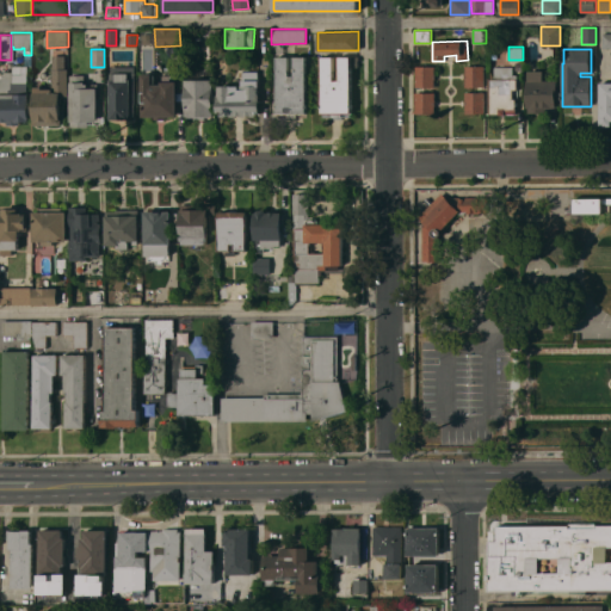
[(65,68),(68,68),(68,96),(61,96),(61,125),(34,125),(34,92),(35,92),(35,87),(41,87),(41,90),(51,90),(53,55),(65,55),(65,68)]
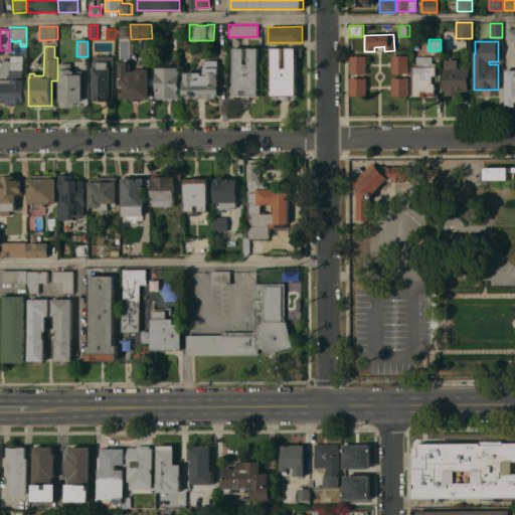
[(233,83),(232,83),(232,75),(233,75),(233,47),(243,47),(243,63),(247,63),(247,47),(259,47),(259,95),(249,95),(249,99),(241,99),(241,95),(233,95),(233,83)]
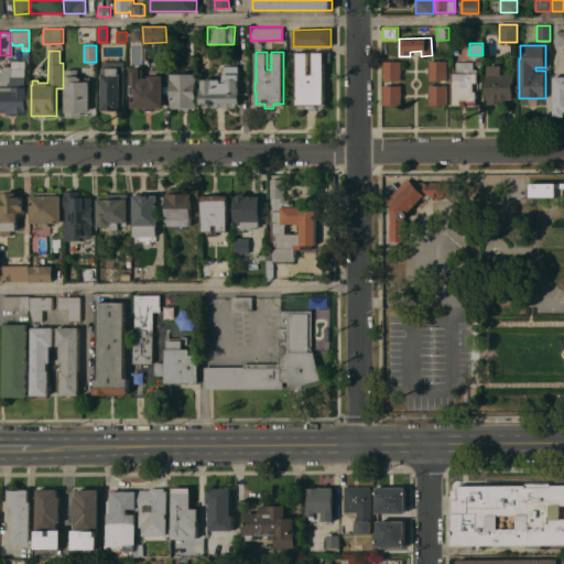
[(297,52),(307,52),(307,74),(313,74),(313,52),(324,52),(324,104),(314,104),(314,108),(306,108),(306,104),(297,104),(297,52)]
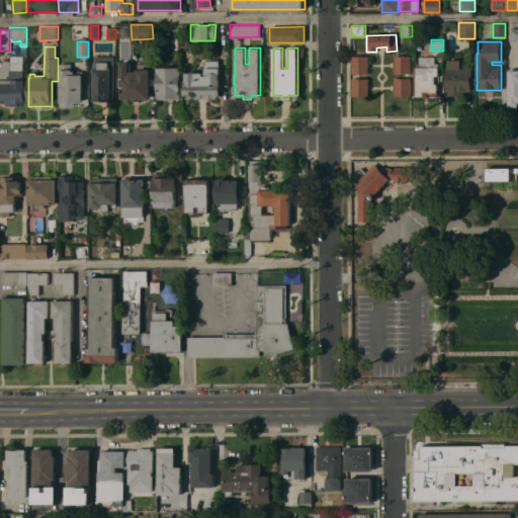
[(23,80),(24,79),(24,101),(24,102),(16,102),(16,105),(5,106),(5,102),(0,102),(0,61),(10,61),(10,56),(23,56),(23,80)]
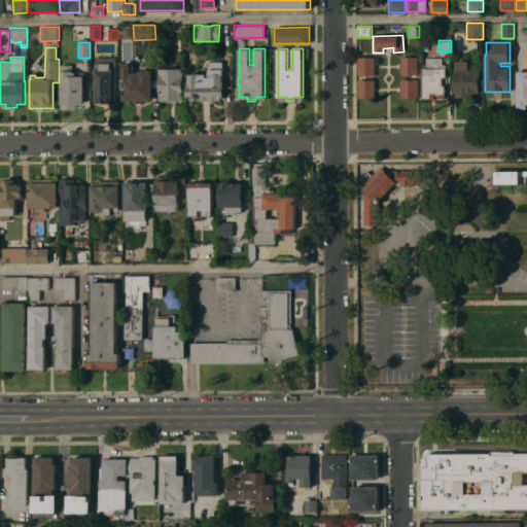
[(358,57),(375,57),(375,64),(376,64),(376,69),(375,68),(375,75),(358,75),(358,57)]
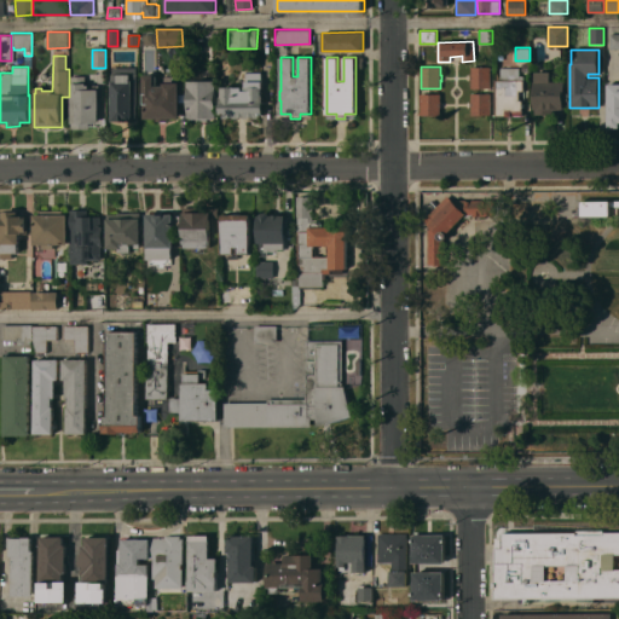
[(472,67),(490,67),(490,88),(472,88),(472,67)]
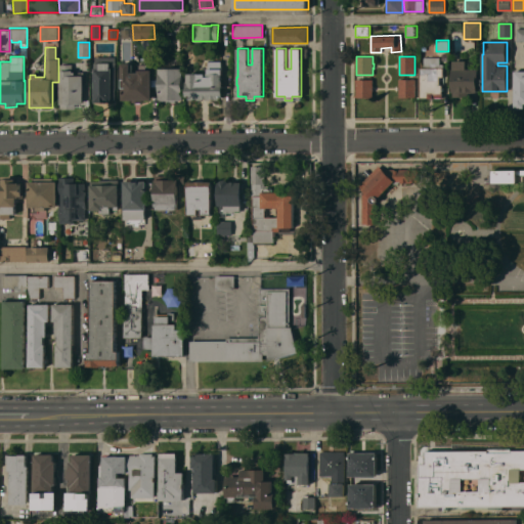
[(94,69),(96,69),(96,63),(95,63),(95,57),(116,57),(116,100),(113,100),(113,102),(94,102),(94,69)]
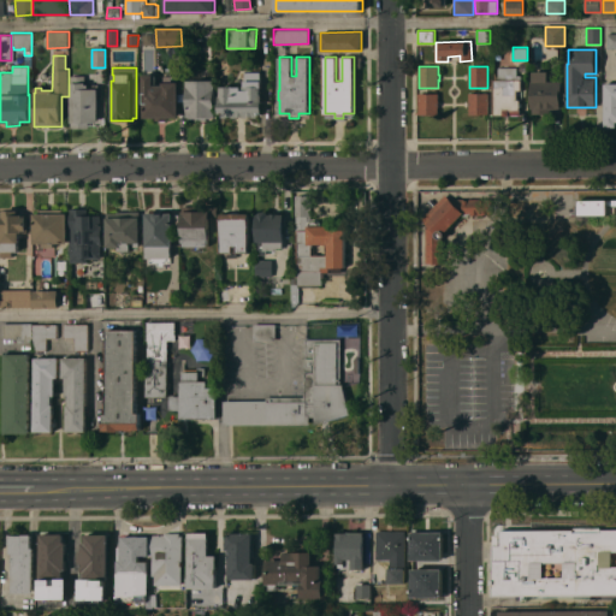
[(520,114),(509,114),(509,116),(503,116),(503,114),(493,114),(493,80),(499,80),(498,67),(517,67),(517,75),(521,75),(521,90),(517,90),(517,99),(520,99),(520,114)]
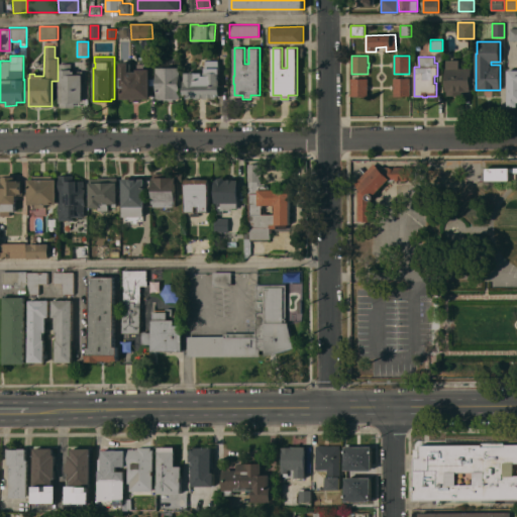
[(218,68),(220,68),(220,74),(219,74),(219,80),(220,80),(220,95),(218,95),(217,96),(217,98),(212,98),(213,97),(209,97),(209,98),(204,98),(204,97),(200,97),(200,98),(196,98),(196,97),(192,97),(192,98),(187,98),(187,95),(184,95),(184,80),(185,80),(185,72),(202,73),(202,75),(204,75),(204,72),(206,72),(206,65),(203,65),(203,61),(206,61),(206,60),(219,60),(218,68)]
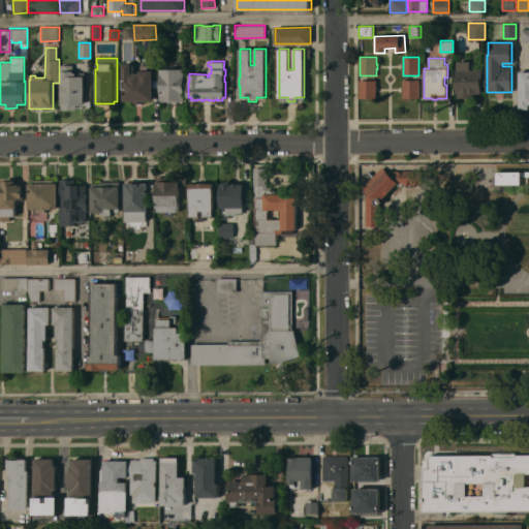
[(470,61),(470,69),(484,69),(484,80),(481,80),(481,92),(476,92),(476,93),(472,93),(472,97),(457,97),(457,70),(458,70),(458,61),(470,61)]
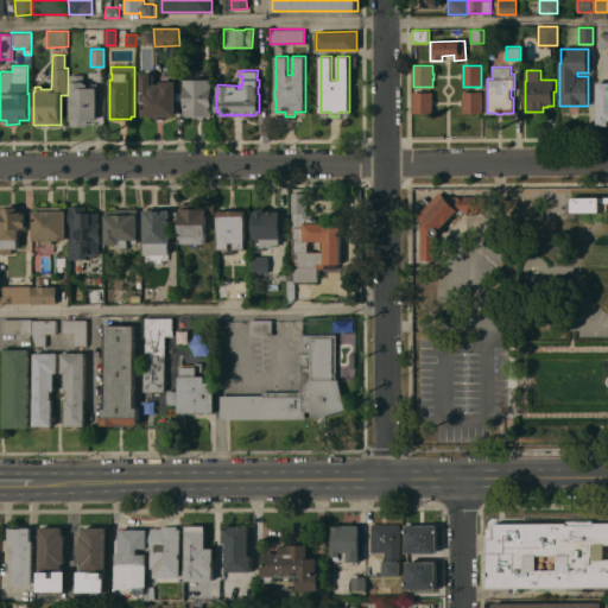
[(177,115),(165,115),(165,119),(153,119),(153,115),(141,115),(141,92),(141,73),(152,73),(152,83),(160,83),(160,81),(177,81),(177,115)]
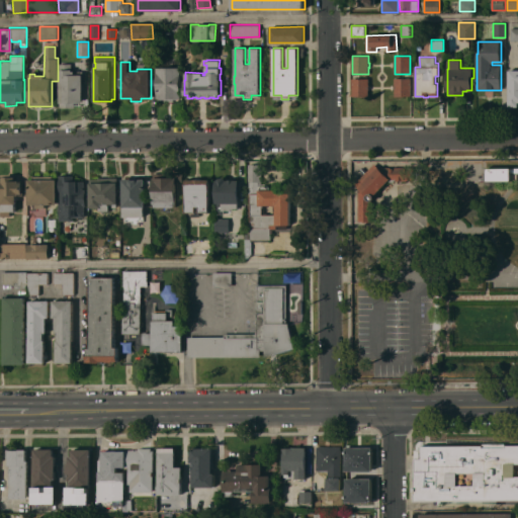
[(83,102),(74,102),(74,107),(60,107),(60,98),(60,73),(60,64),(72,64),(72,68),(72,69),(72,71),(75,71),(75,74),(83,74),(83,102)]
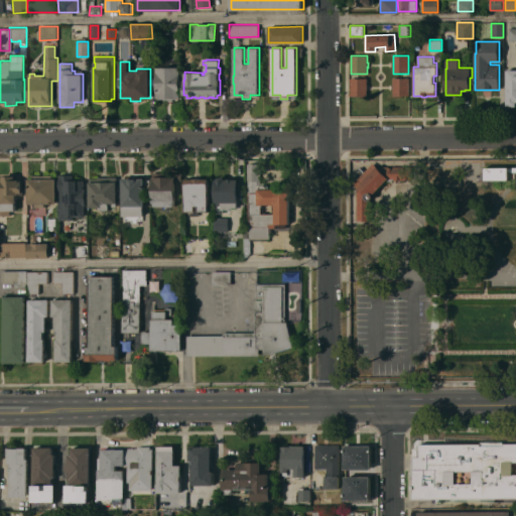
[(156,67),(179,67),(180,92),(177,92),(178,99),(173,99),(173,101),(164,101),(164,99),(158,99),(158,98),(156,98),(156,67)]
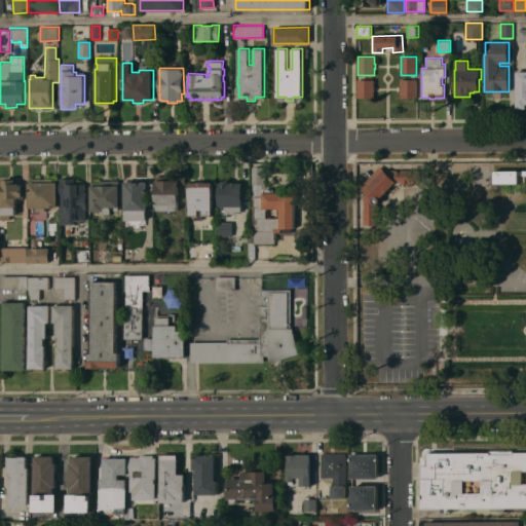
[(516,71),(525,71),(525,108),(516,108),(516,71)]
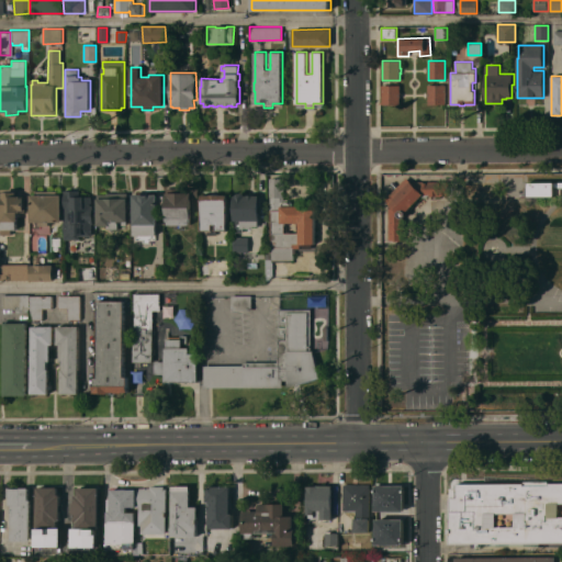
[(382,85),(400,85),(400,92),(401,92),(401,97),(400,97),(400,104),(382,104),(382,85)]
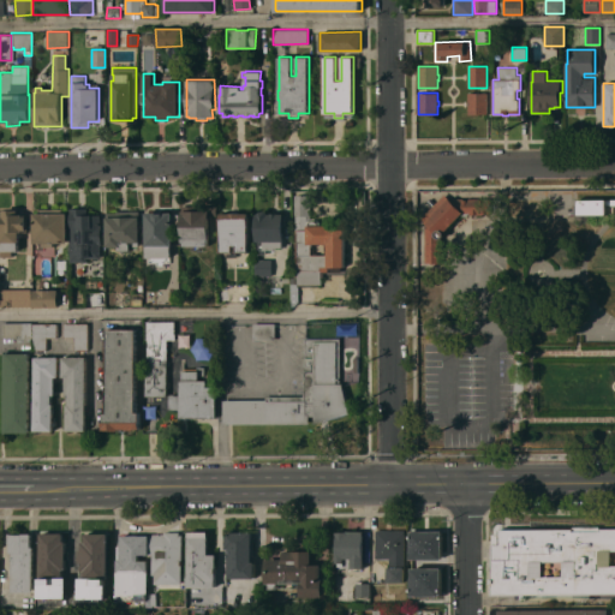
[(469,106),(467,106),(467,101),(469,101),(469,93),(488,93),(488,113),(479,113),(479,114),(469,114),(469,106)]
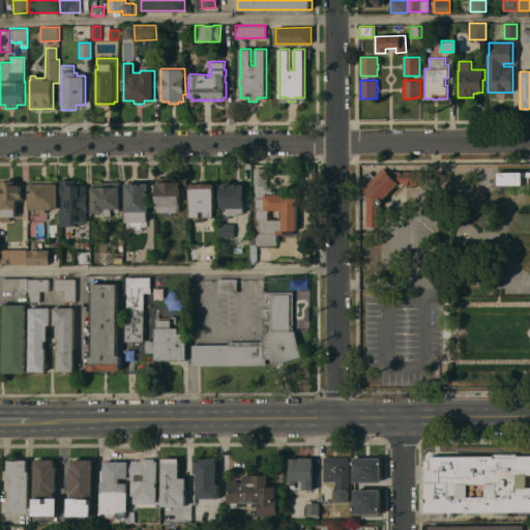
[(252,244),(254,244),(254,240),(256,240),(256,232),(254,232),(254,221),(256,221),(256,218),(254,218),(254,215),(256,215),(256,212),(254,212),(254,210),(256,210),(256,206),(254,206),(254,202),(256,202),(256,198),(255,198),(255,185),(254,168),(267,168),(267,189),(275,189),(275,194),(283,194),(283,197),(297,197),(297,230),(294,230),(294,234),(285,234),(285,230),(283,230),(283,234),(283,235),(278,235),(278,239),(276,239),(276,244),(273,245),(273,246),(257,246),(257,260),(255,263),(254,263),(252,264),(252,244)]
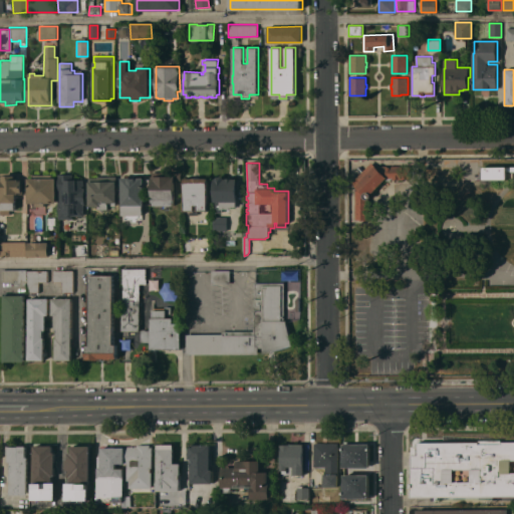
[(355,185),(352,182),(371,163),(376,165),(411,166),(411,179),(407,179),(407,178),(404,178),(404,180),(392,180),(391,181),(388,181),(386,180),(372,193),(371,197),(369,199),(369,219),(365,219),(365,220),(359,220),(355,220),(355,185)]
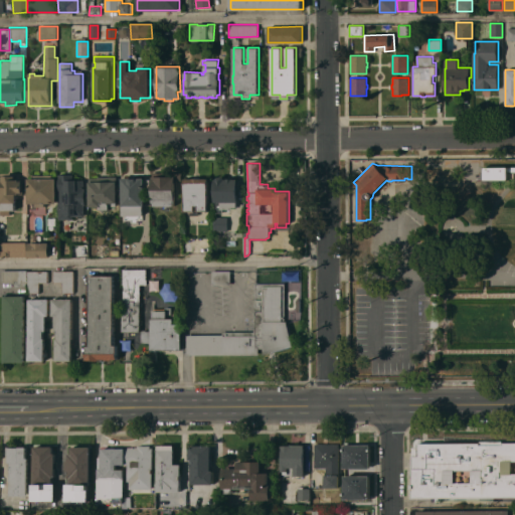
[(514,166),(514,172),(508,172),(508,179),(481,180),(481,172),(483,172),(483,167),(514,166)]
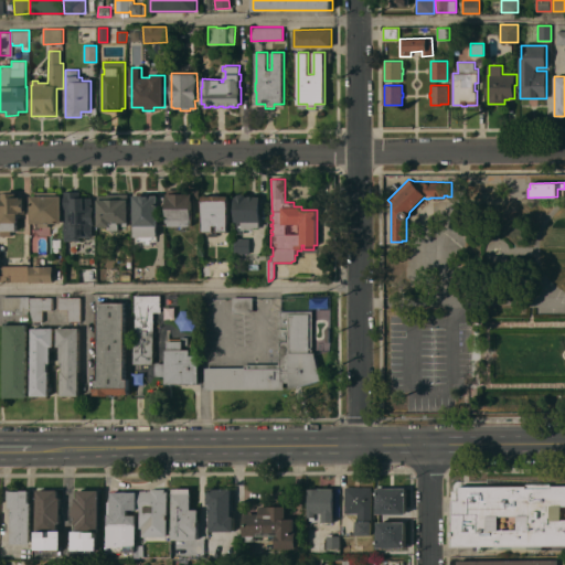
[(200,199),(193,199),(192,226),(167,226),(167,193),(169,189),(180,189),(179,185),(190,184),(190,189),(200,189),(200,199)]
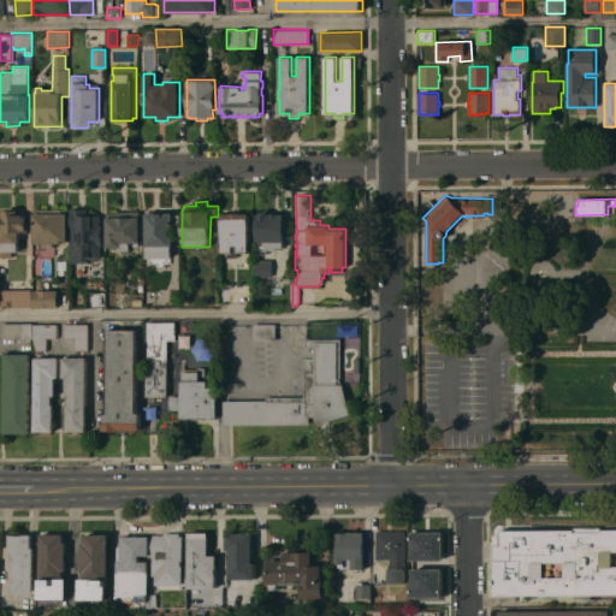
[(87,208),(87,215),(100,215),(100,226),(101,226),(102,246),(100,246),(100,259),(87,259),(87,262),(71,262),(70,208),(87,208)]
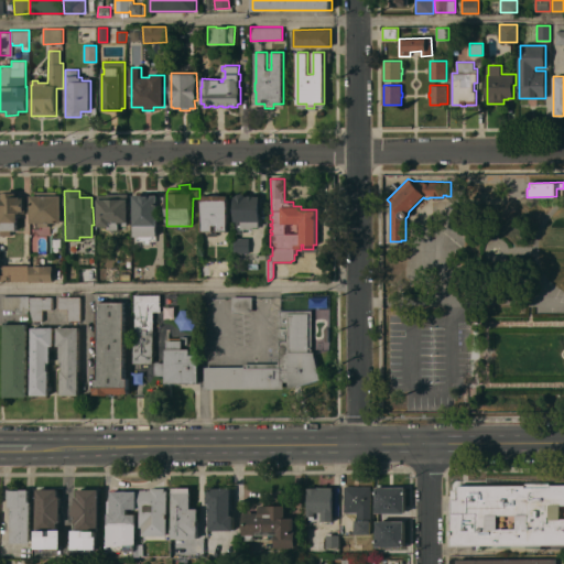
[(0,236),(0,194),(2,194),(3,192),(17,192),(17,196),(21,196),(21,198),(24,198),(24,210),(21,210),(21,213),(18,213),(18,221),(17,221),(17,230),(11,230),(11,235),(0,236)]
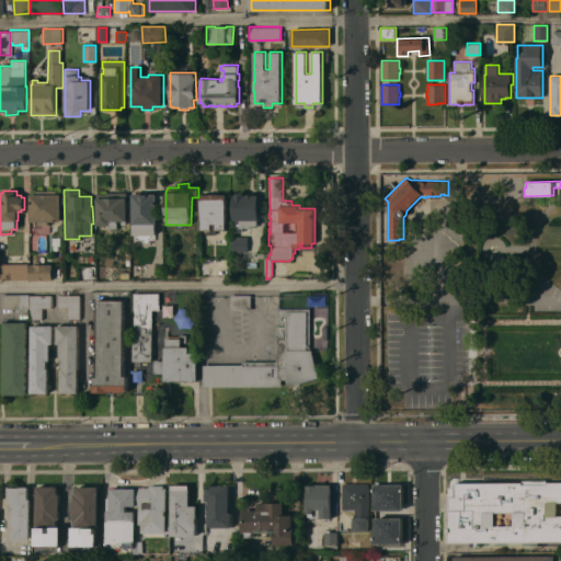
[(31,194),(35,194),(35,191),(57,191),(57,194),(61,194),(61,221),(49,221),(49,225),(39,225),(39,221),(31,221),(31,194)]
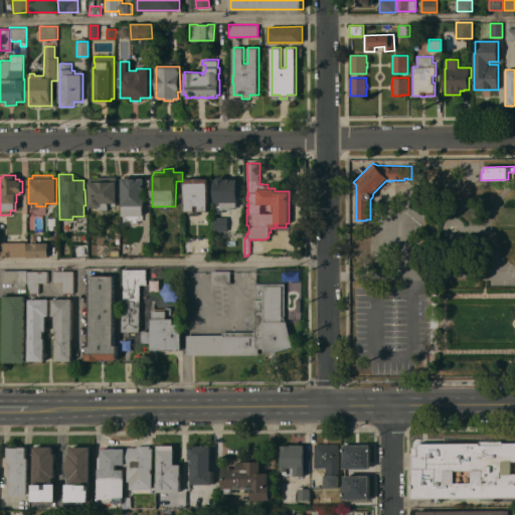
[(90,178),(98,178),(98,176),(116,176),(116,175),(120,175),(120,187),(117,187),(117,202),(116,202),(116,206),(111,206),(111,208),(110,208),(110,209),(109,209),(109,210),(108,210),(108,213),(102,213),(102,210),(101,210),(101,209),(99,209),(99,208),(98,208),(98,207),(90,206),(90,178)]
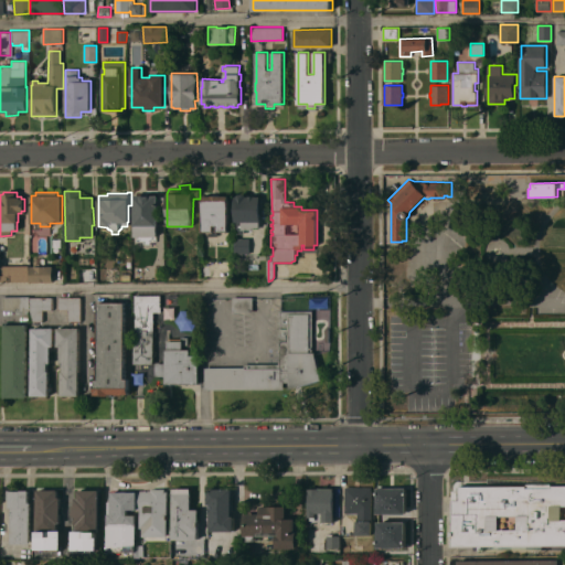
[(260,222),(260,227),(255,227),(255,230),(245,230),(245,233),(236,233),(236,220),(235,217),(235,213),(236,210),(235,196),(237,196),(240,193),(245,193),(247,196),(249,196),(249,195),(255,195),(255,196),(260,196),(260,222)]
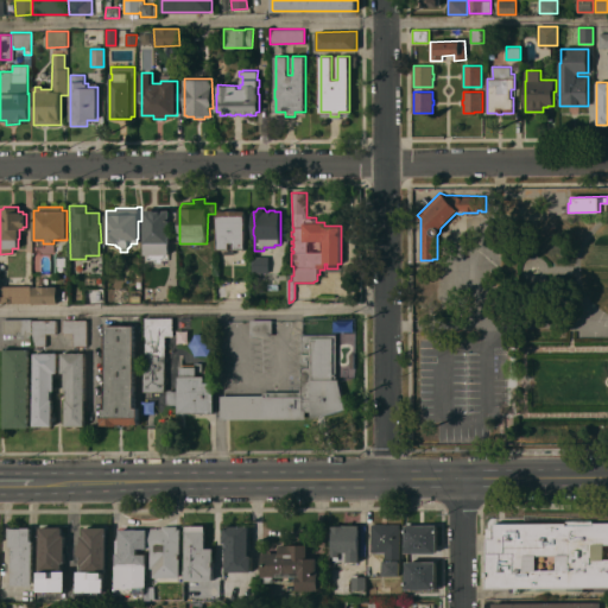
[(145,254),(145,244),(144,244),(144,209),(170,209),(177,211),(177,225),(170,225),(171,244),(170,244),(170,254),(145,254)]
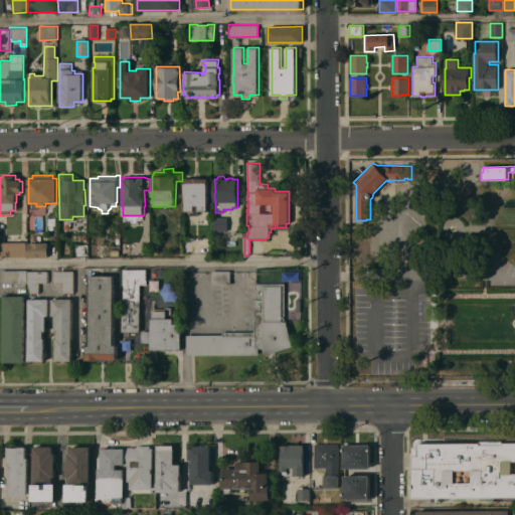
[(208,211),(198,211),(198,207),(198,205),(194,205),(194,206),(195,211),(185,211),(184,179),(208,178),(208,211)]
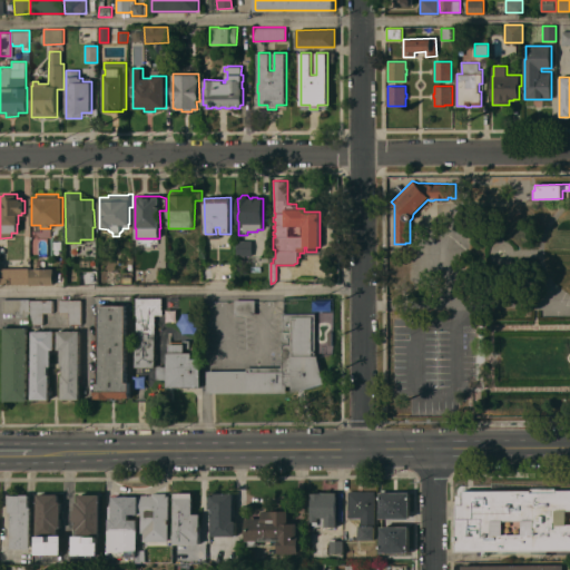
[(252,241),(252,255),(236,255),(236,239),(252,241)]
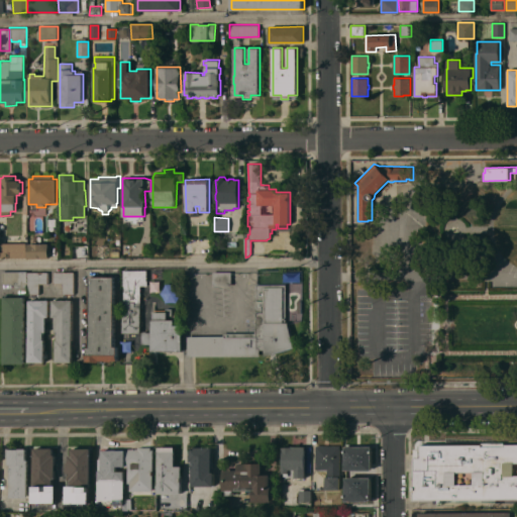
[(462,242),(463,219),(443,218),(442,241),(462,242)]
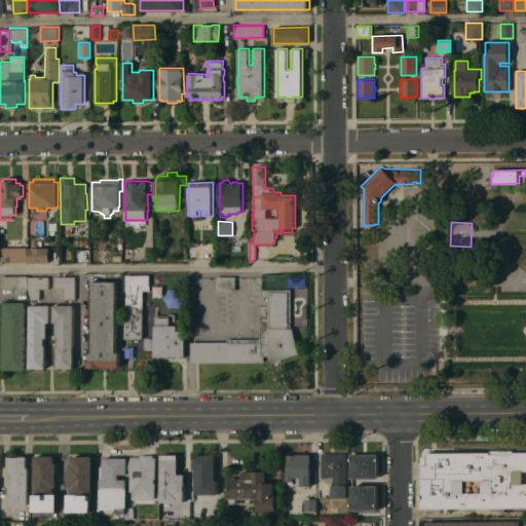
[(27,262),(0,262),(0,247),(27,247),(27,262)]
